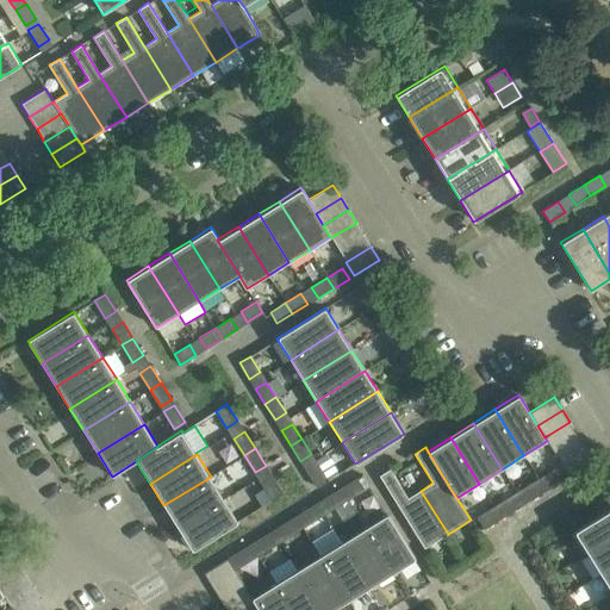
[(318,465),(307,472),(317,487),(328,480),(318,465)]
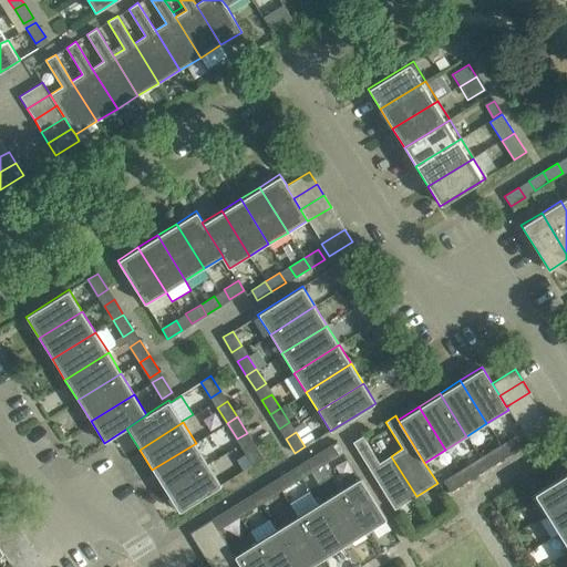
[(517,434),(501,445),(506,455),(523,444),(517,434)]
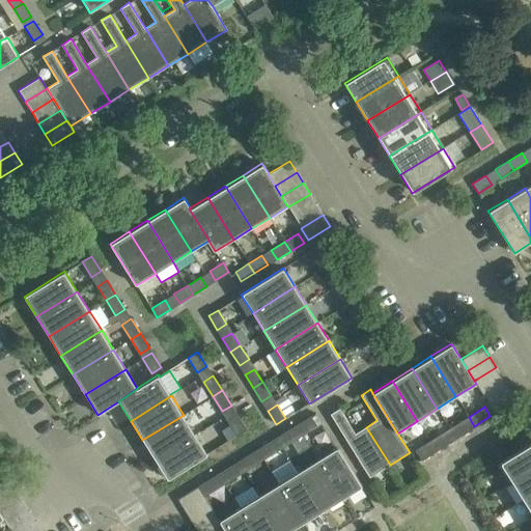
[(370,477),(390,465),(366,427),(355,434),(339,409),(330,414),(370,477)]
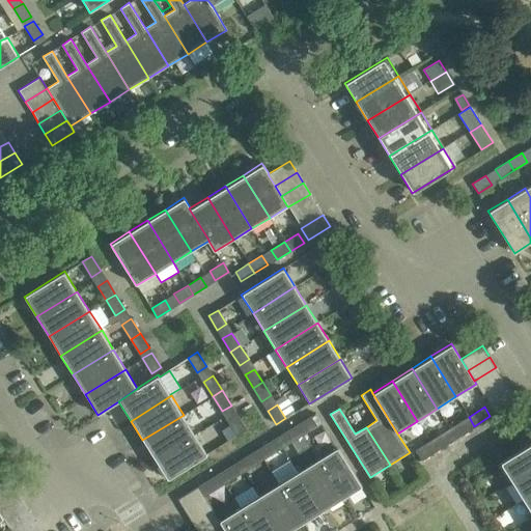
[(236,435),(246,429),(236,414),(227,420),(236,435)]
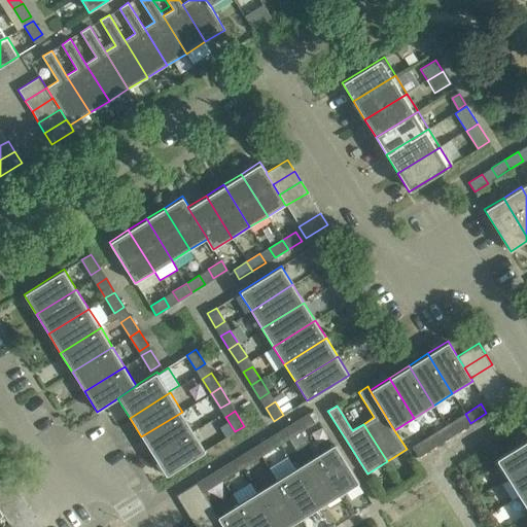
[(141,436),(153,456),(194,430),(182,412),(141,436)]
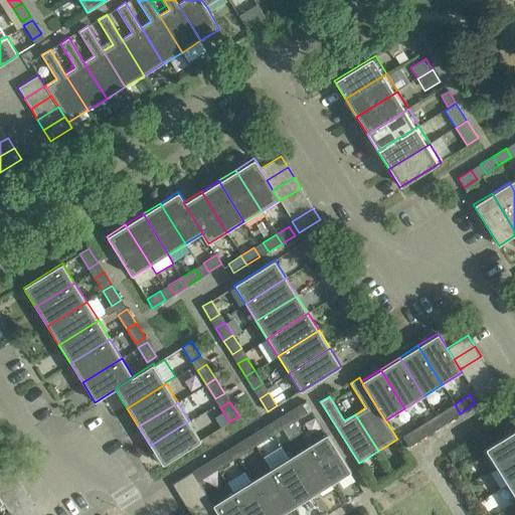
[(301,403),(288,412),(293,421),(307,412),(301,403)]
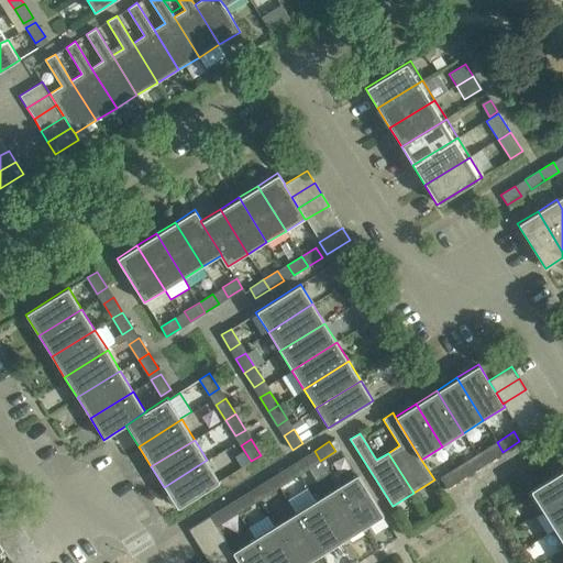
[(482,451),(488,461),(503,452),(497,442),(482,451)]
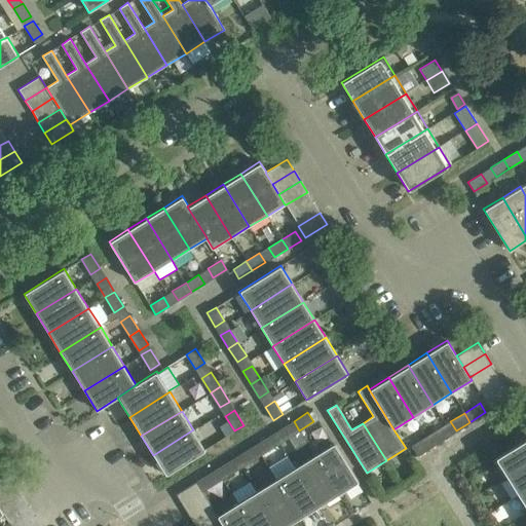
[(299,430),(294,421),(278,430),(284,440),(299,430)]
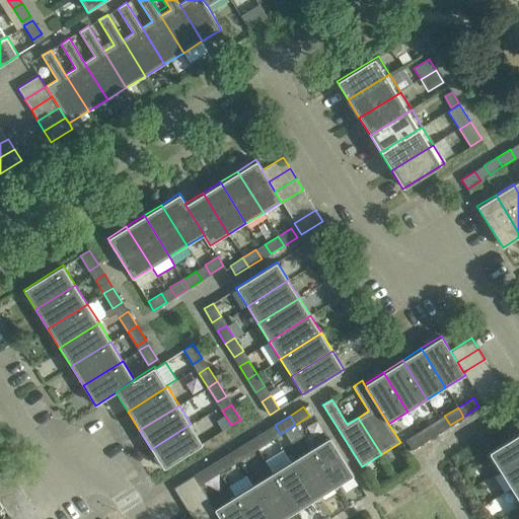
[(435,422),(420,431),(426,440),(441,431),(435,422)]
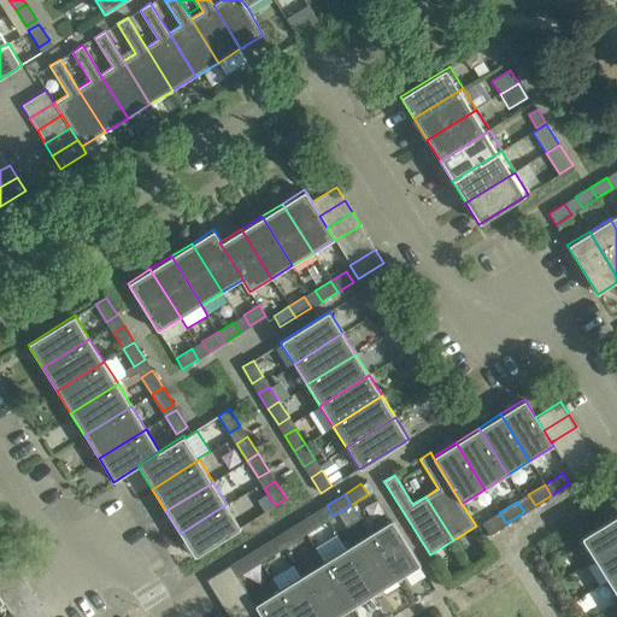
[(227,504),(180,534),(194,557),(241,528),(227,504)]
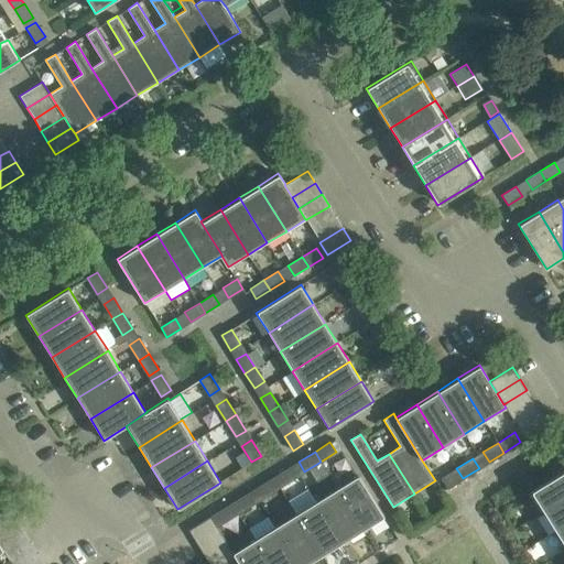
[(289,467),(273,477),(280,487),(294,477),(289,467)]
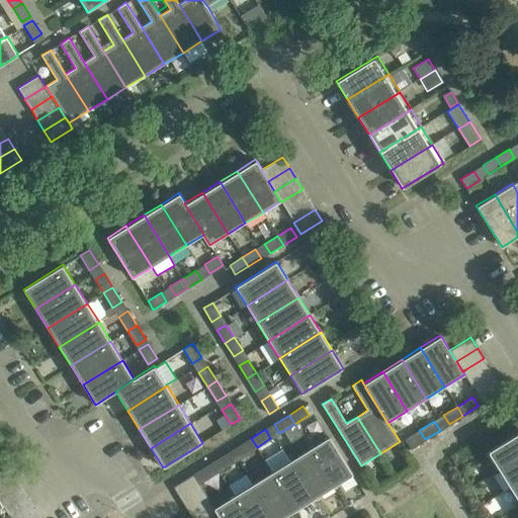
[(406,438),(411,447),(425,439),(419,430),(406,438)]
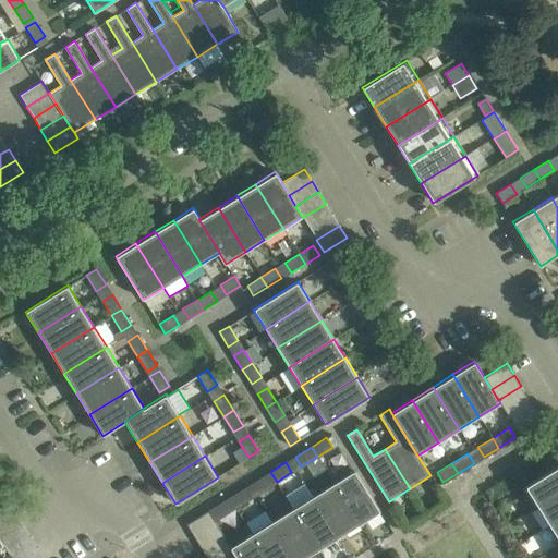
[(557,464),(522,487),(534,507),(557,492),(557,464)]
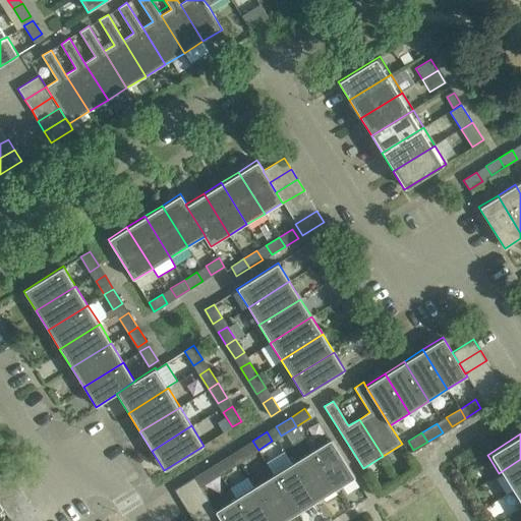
[(331,438),(311,450),(336,490),(356,478),(331,438)]
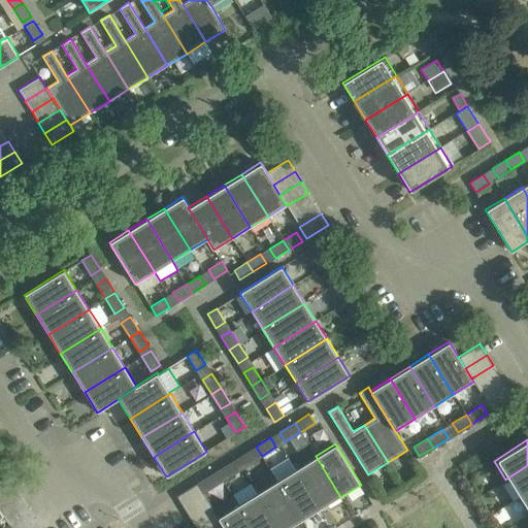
[(262,456),(256,447),(240,456),(246,465),(262,456)]
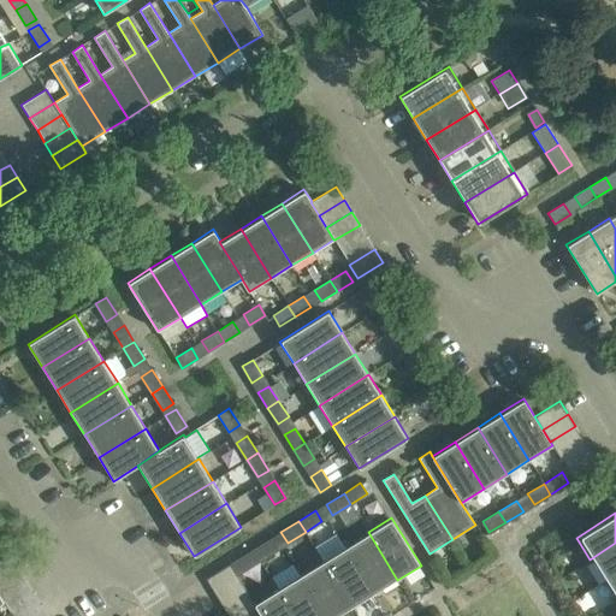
[(368,532),(345,546),(374,593),(397,580),(368,532)]
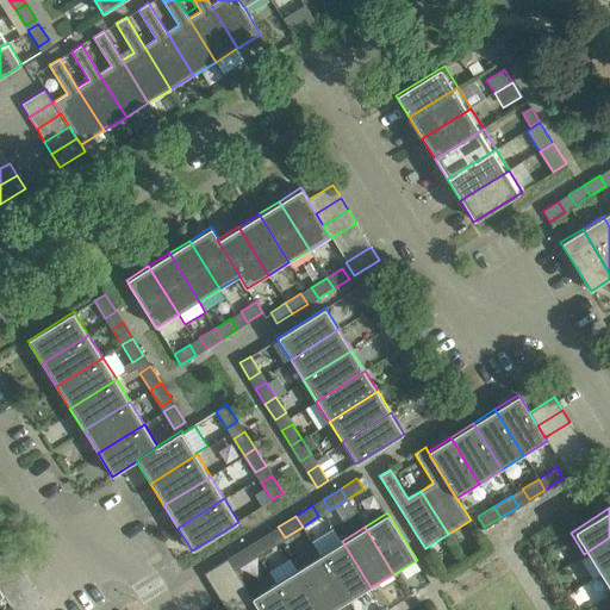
[(267,534),(251,543),(257,554),(274,545),(267,534)]
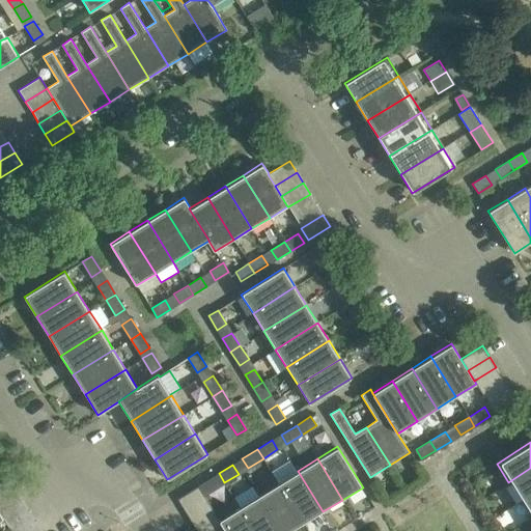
[(530,493),(530,468),(508,482),(520,500),(530,493)]
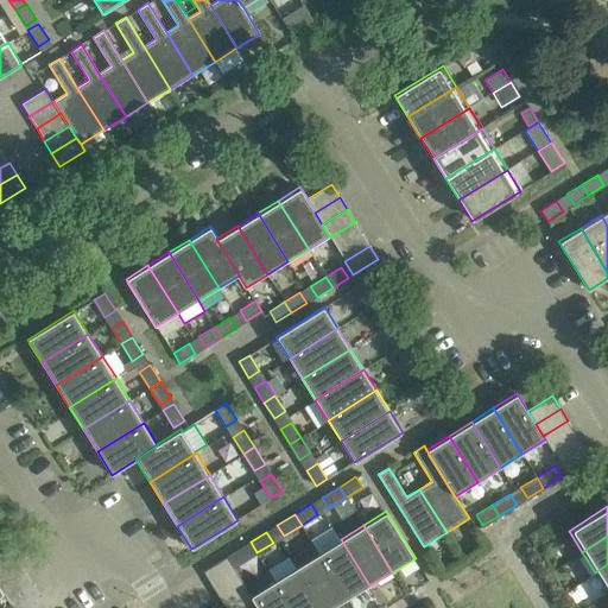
[(348,600),(369,586),(341,539),(318,553),(348,600)]
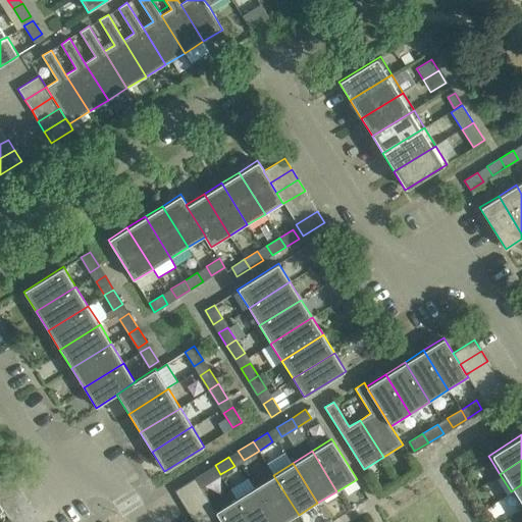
[(220,474),(215,465),(200,474),(206,483),(220,474)]
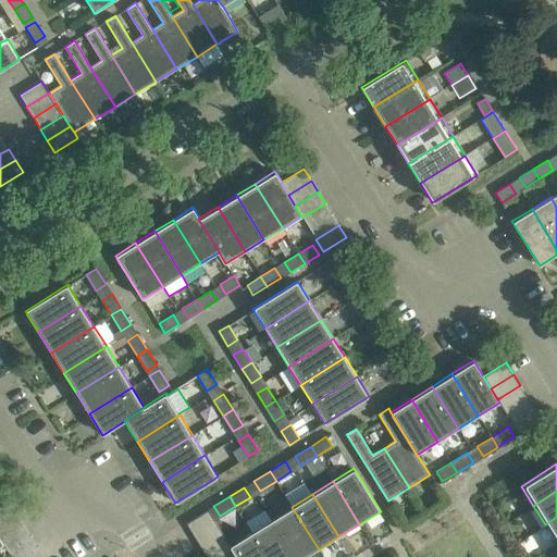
[(0,523),(16,514),(9,502),(0,507),(0,523)]
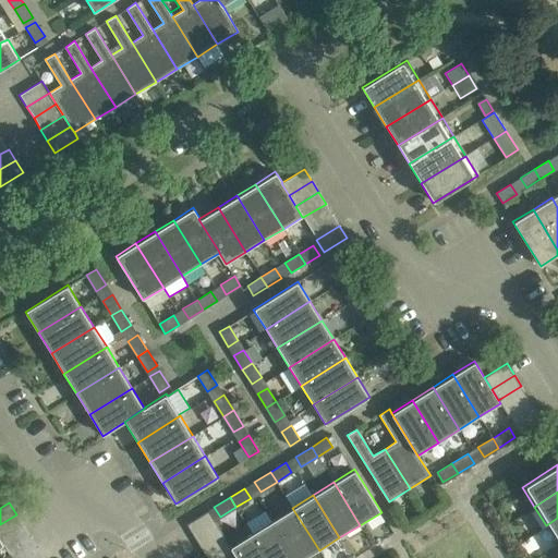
[(292,508),(273,520),(295,557),(305,557),(319,550),(292,508)]
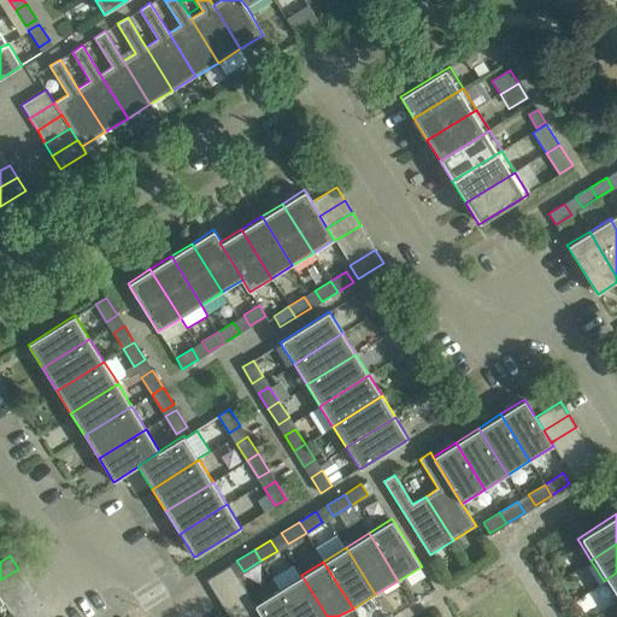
[(215,593),(239,577),(230,564),(206,580),(215,593)]
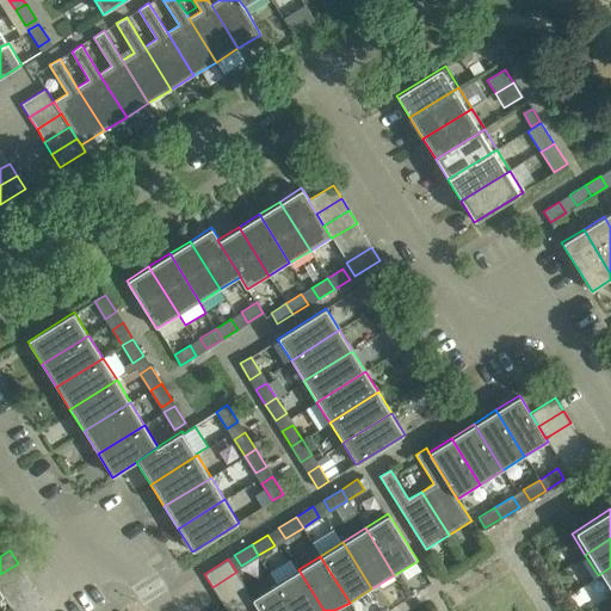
[(610,567),(598,575),(610,597),(610,596),(610,567)]
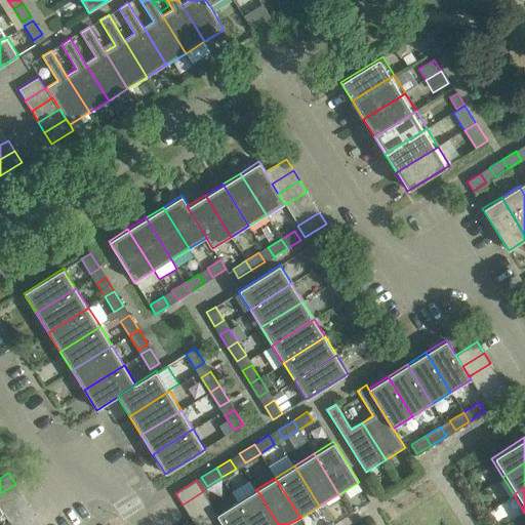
[(278,524),(256,489),(237,501),(251,524),(278,524)]
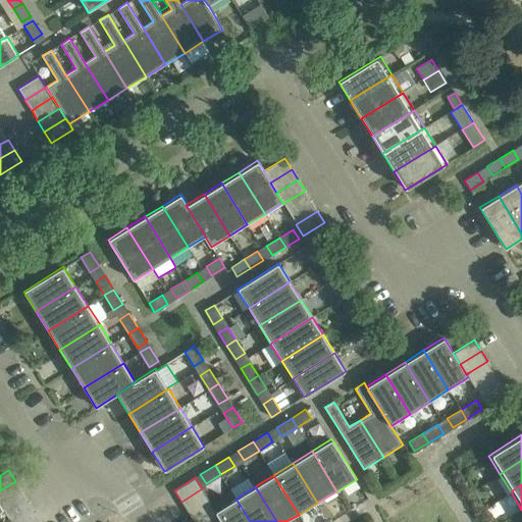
[(208,500),(202,488),(181,502),(188,512),(208,500)]
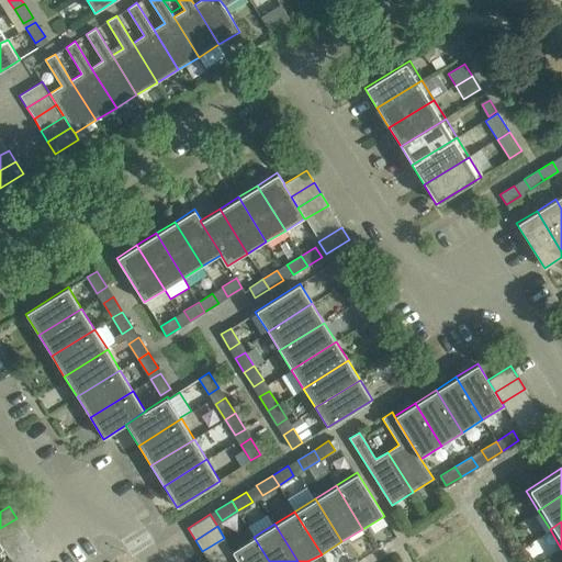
[(269,561),(254,537),(232,550),(238,560),(239,561),(269,561)]
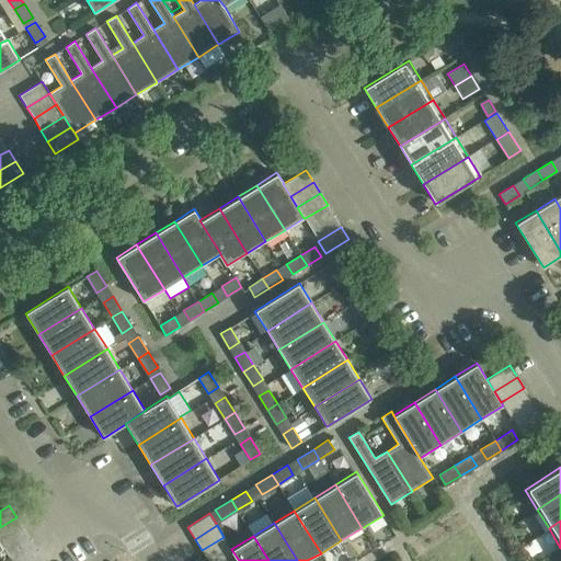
[(208,560),(231,548),(224,537),(202,550),(207,560),(208,560)]
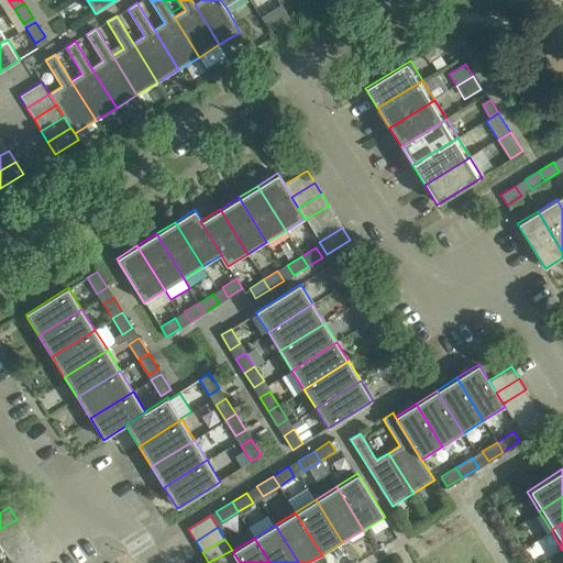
[(234,562),(239,561),(232,551),(232,550),(209,562),(234,562)]
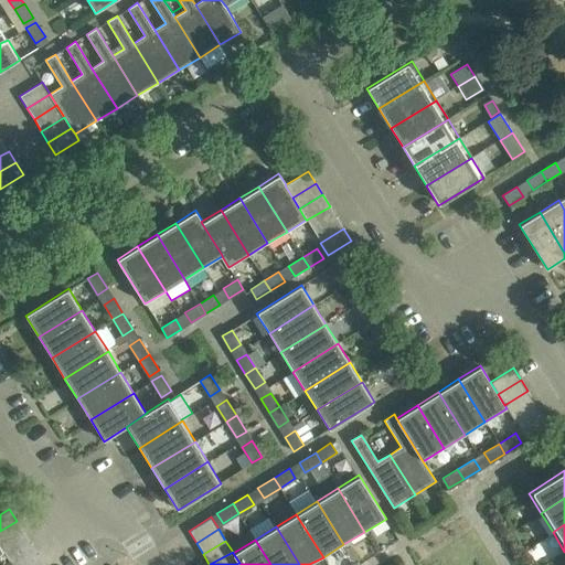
[(43,564),(38,555),(21,564),(43,564)]
